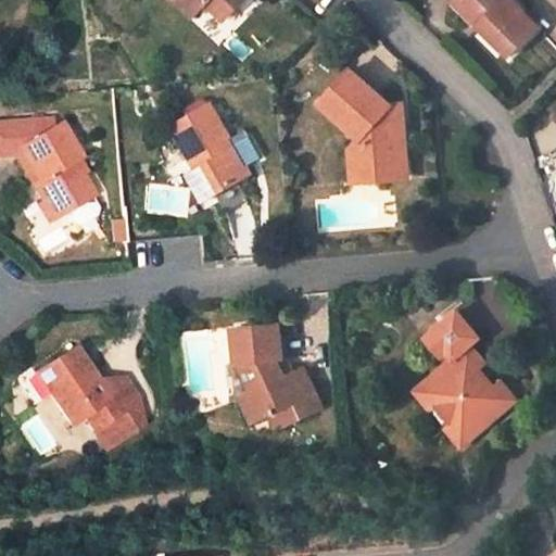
[(176,0),(191,15),(206,2),(224,20),(242,0),(176,0)]
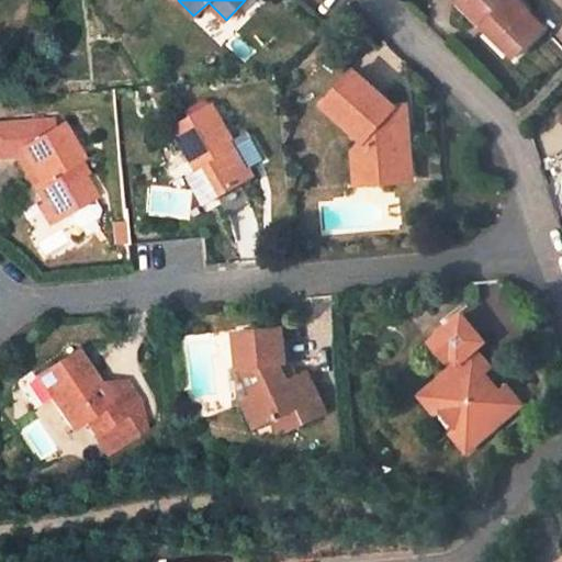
[(464,0),(456,0),(454,1),(481,27),(487,22),(464,0)]
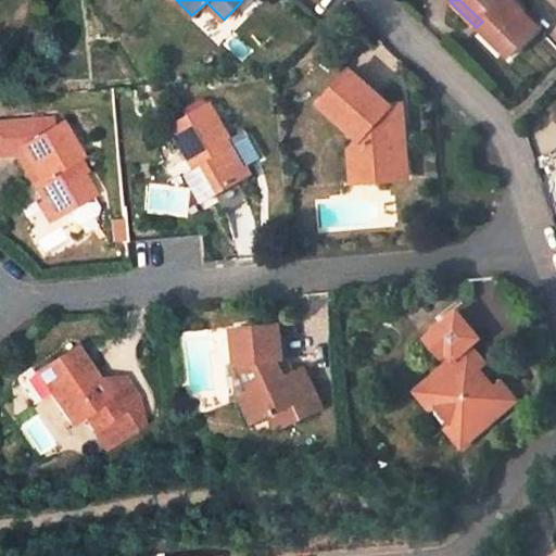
[(510,0),(459,0),(482,22),(476,27),(505,57),(536,26),(510,0)]
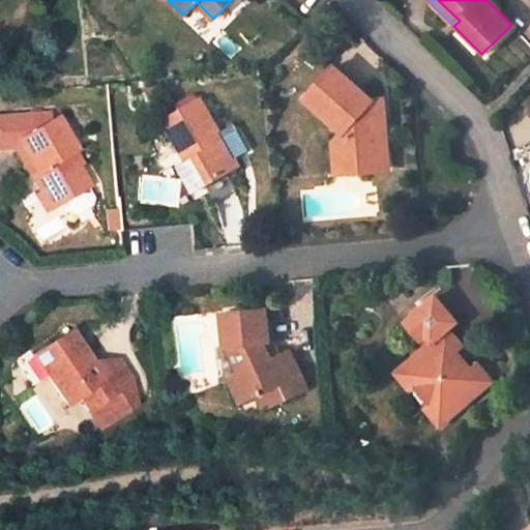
[(332,68),(305,99),(344,131),(345,142),(347,173),(385,170),(378,99),(370,101),(332,68)]
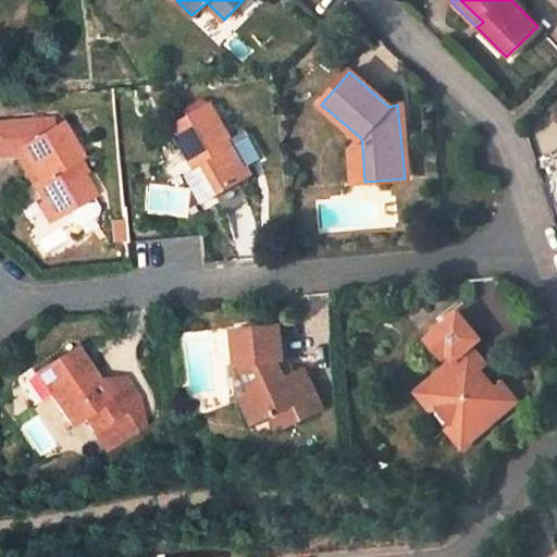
[(197,173),(211,198),(250,175),(211,104),(171,128),(197,173)]
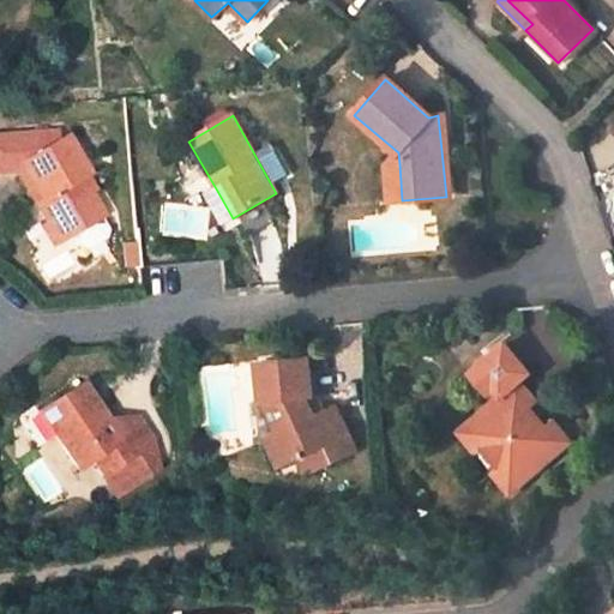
[(0,138),(0,174),(18,173),(25,162),(61,142),(55,133),(0,138)]
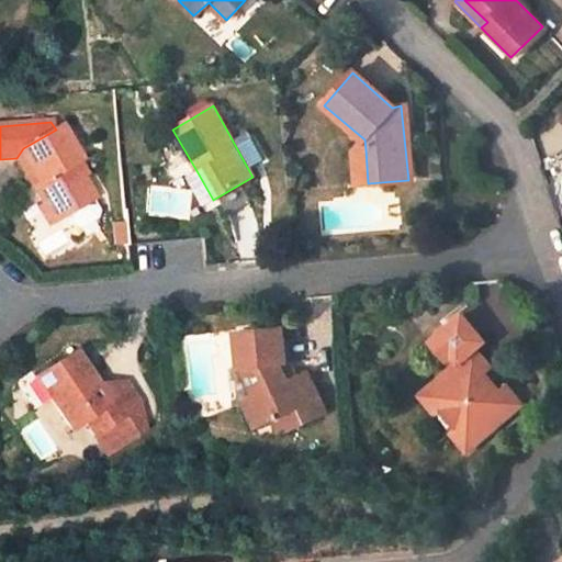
[(56,130),(23,148),(44,183),(37,188),(47,205),(57,201),(66,216),(101,199),(81,163),(89,159),(68,123),(56,130)]
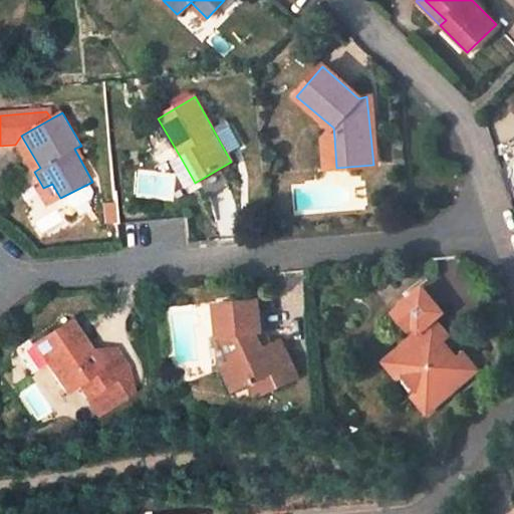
[(323,139),(326,169),(336,168),(334,138),(323,139)]
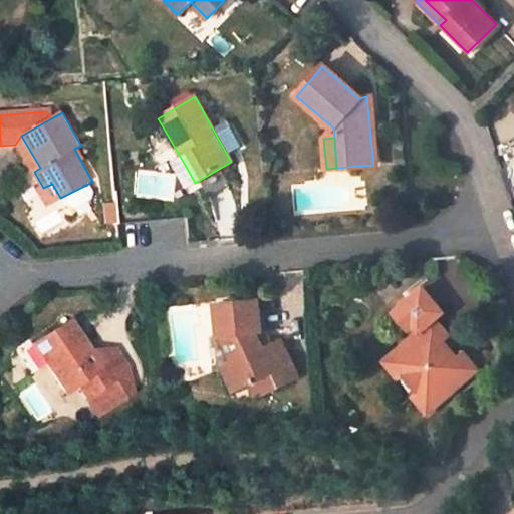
[(173,166),(186,188),(195,183),(182,160),(173,166)]
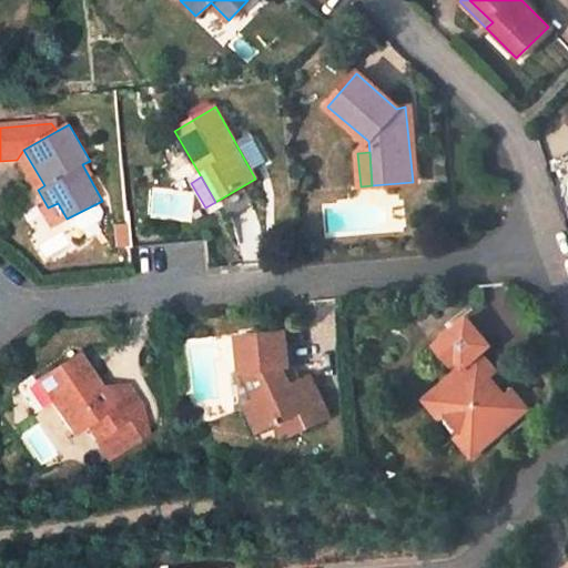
[(48,208),(44,210),(54,226),(67,219),(58,203),(48,208)]
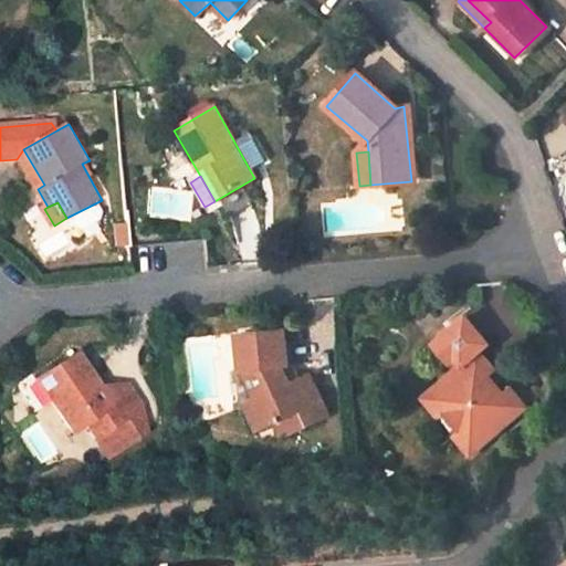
[(470,318),(441,346),(458,365),(470,365),(469,376),(459,376),(428,406),(443,423),(452,413),(484,449),(530,409),(513,389),(502,399),(489,384),(495,378),(495,365),(484,355),(493,346),(470,318)]
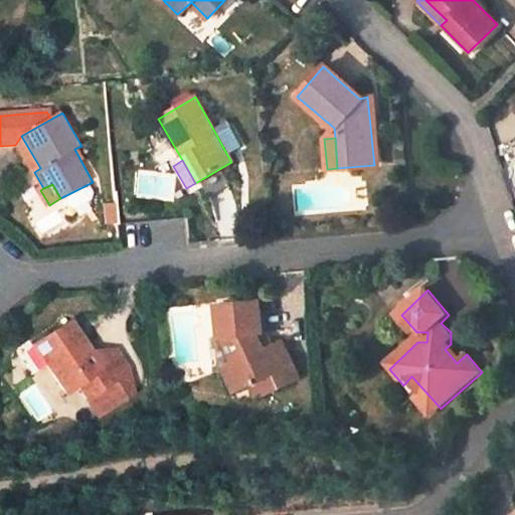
[(224,367),(234,393),(277,376),(282,390),(300,382),(285,343),(275,347),(265,350),(260,336),(264,335),(261,301),(216,304),(219,338),(223,338),(233,363),(224,367)]
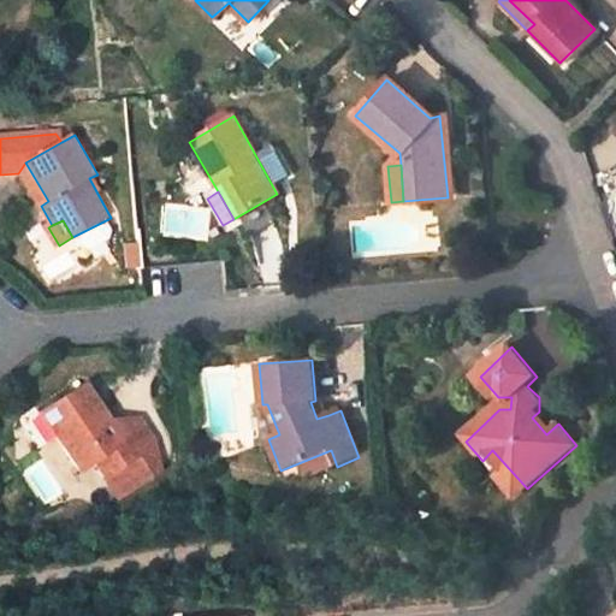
[(60,424),(51,431),(77,471),(92,462),(102,478),(153,444),(136,418),(113,420),(112,408),(99,410),(83,385),(49,408),(60,424)]
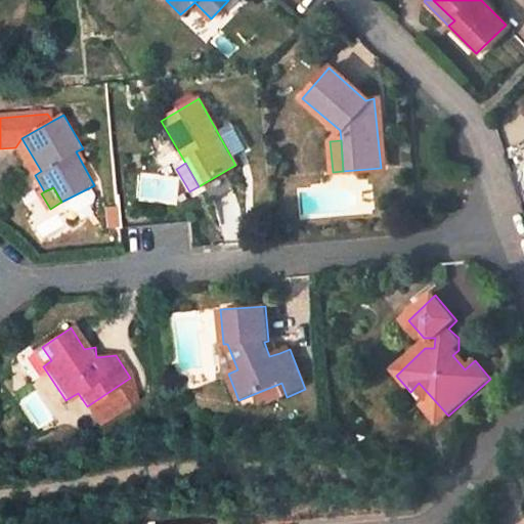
[(42,347),(34,353),(43,366),(51,360),(42,347)]
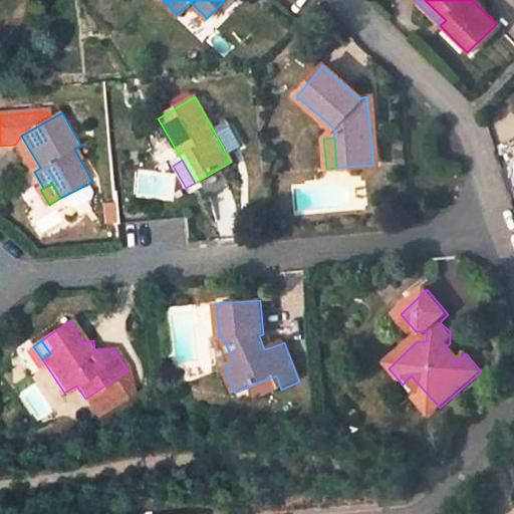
[(403,384),(432,416),(440,408),(411,375),(403,384)]
